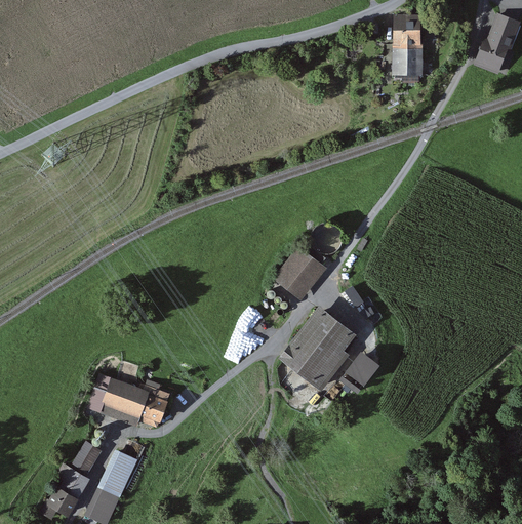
[(521,24),(499,14),(479,59),(499,69),(521,24)]
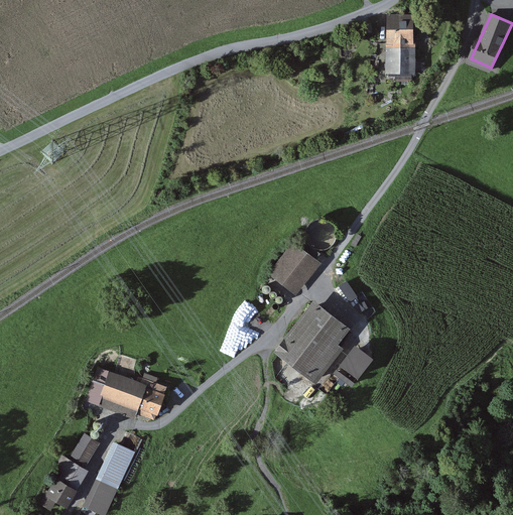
[(411,16),(387,16),(387,74),(411,74),(411,16)]
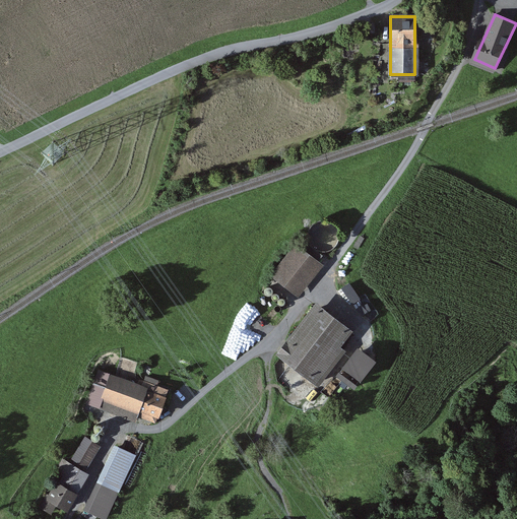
[(324,265),(296,244),(270,276),(299,298),(324,265)]
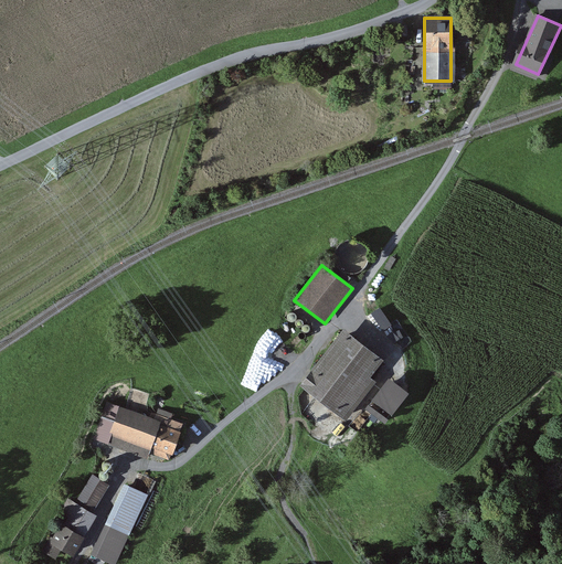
[(386,299),(377,306),(389,322),(398,316),(386,299)]
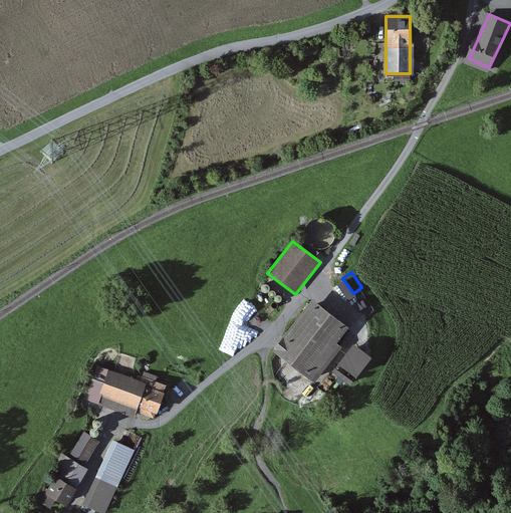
[(348,326),(311,300),(274,350),(311,377),(348,326)]
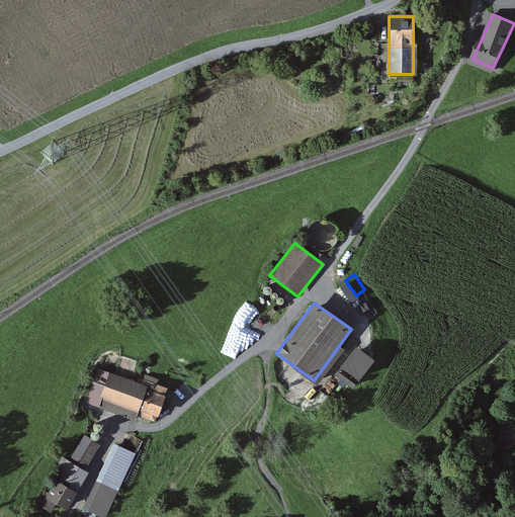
[(360,379),(379,347),(356,333),(337,365),(360,379)]
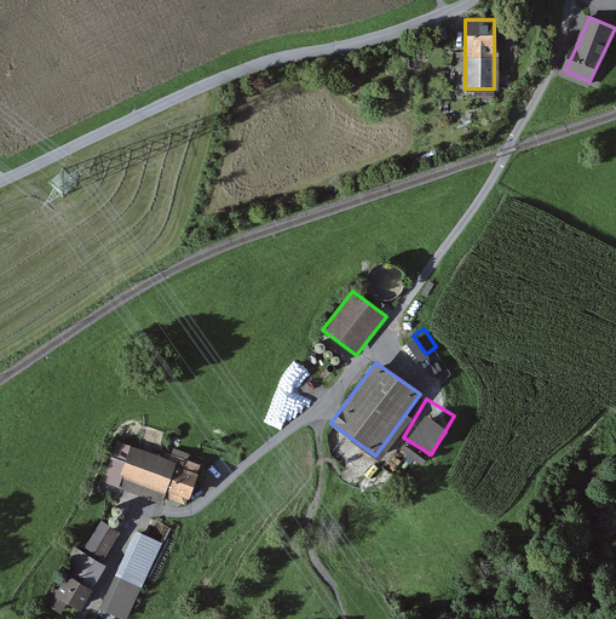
[(195,471),(120,442),(108,474),(182,503),(195,471)]
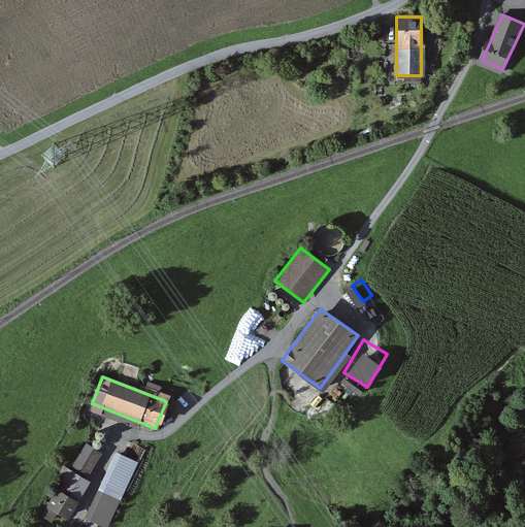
[(93,435),(77,459),(93,468),(108,446),(93,435)]
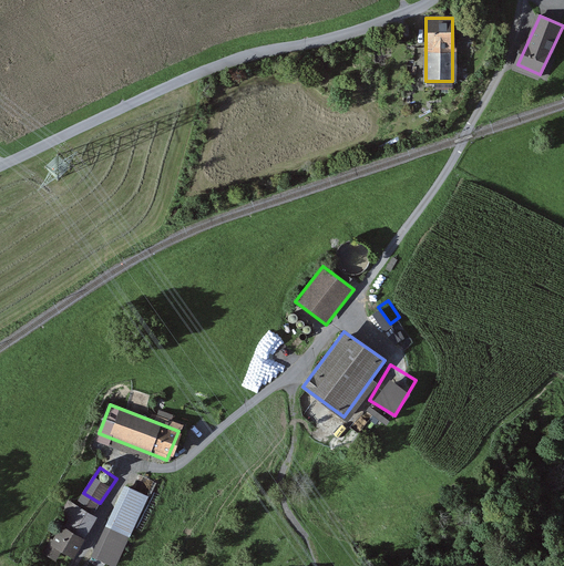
[(149,496),(125,484),(91,552),(114,564),(149,496)]
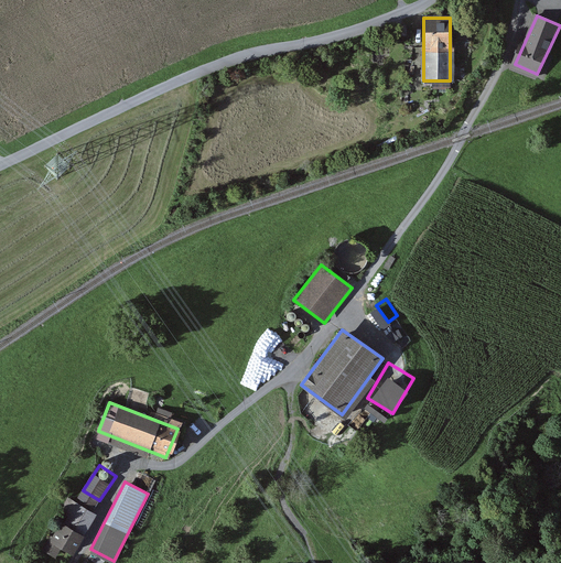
[(95,512),(76,500),(46,548),(65,560),(95,512)]
